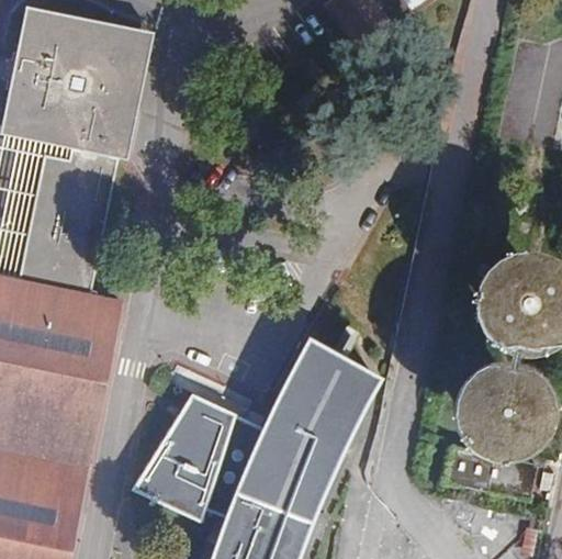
[(366,56),(397,34),(373,0),(329,0),(327,2),(366,56)]
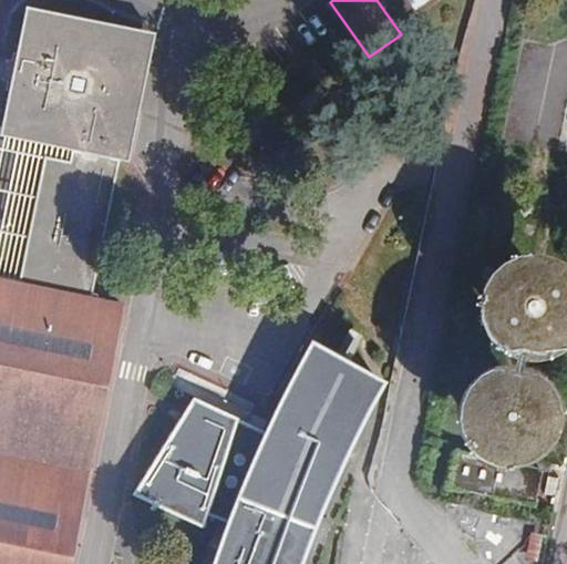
[(19,280),(0,276),(0,563),(66,563),(121,301),(90,295),(119,156),(126,157),(153,31),(27,6),(0,132),(73,146),(70,160),(44,154),(19,280)]
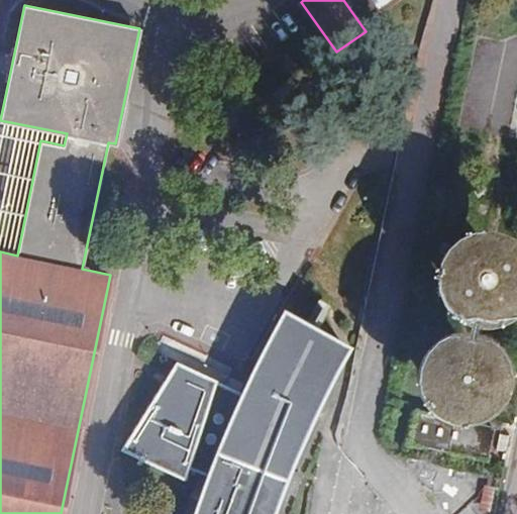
[(481,252),(478,252),(475,252),(464,257),(457,263),(456,266),(453,272),(452,278),(452,282),(454,288),(457,294),(464,300),(468,302),(474,304),(484,304),(490,302),(493,301),(500,294),(502,291),(504,285),(505,276),(503,269),(502,266),(498,261),(496,259),(490,254),(487,253),(481,252)]
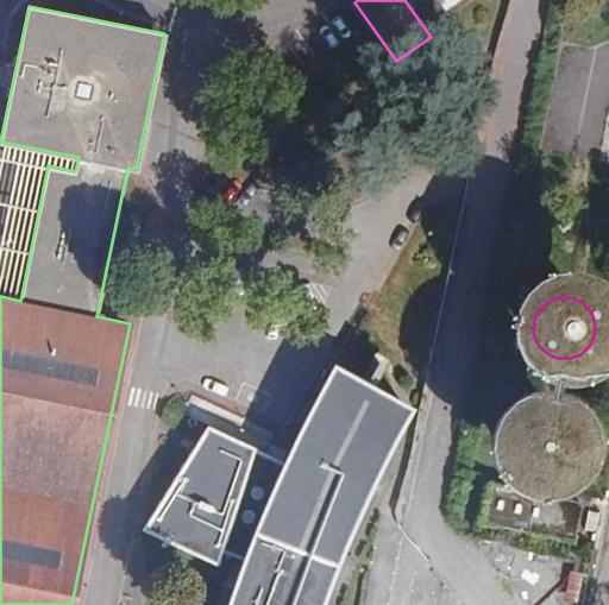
[(318,604),(340,546),(370,479),(407,409),(333,367),(282,466),(257,454),(259,448),(207,424),(143,527),(217,562),(224,549),(245,558),(230,604),(318,604)]
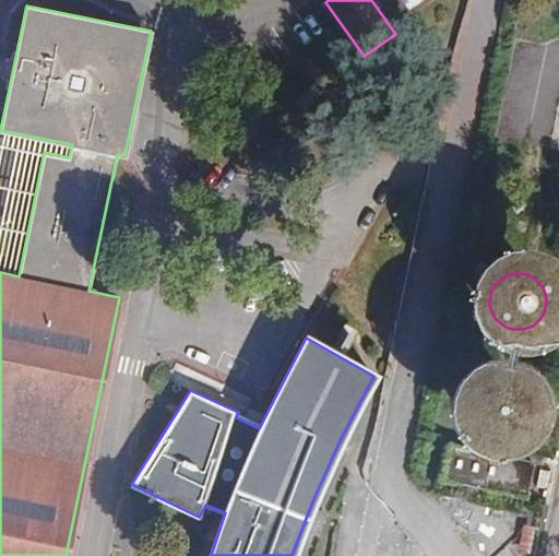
[(501,380),(495,379),(490,380),(484,381),(480,383),(478,386),(473,391),(468,401),(467,411),(470,418),(471,422),(475,427),(477,429),(484,434),(490,436),(497,437),(501,436),(508,434),(511,433),(519,425),(523,415),(524,404),(523,398),(521,394),(519,391),(514,386),(509,382),(504,380),(501,380)]
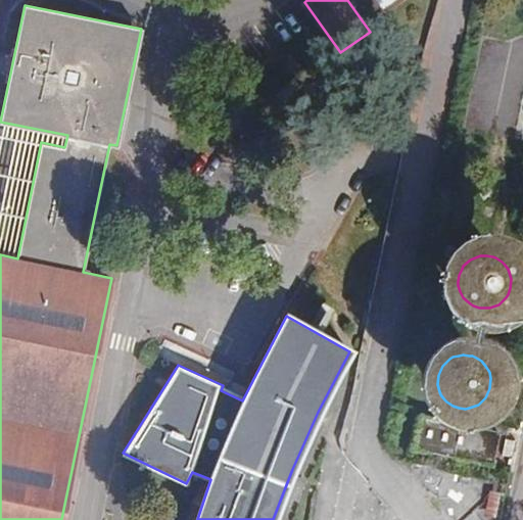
[(498,429),(420,414),(413,446),(492,462),(498,429)]
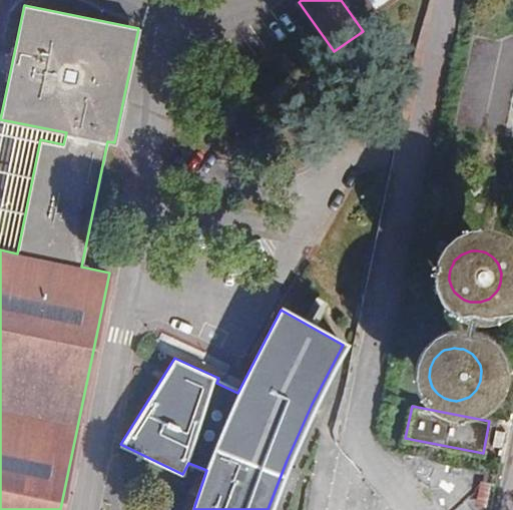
[(493,444),(501,446),(505,430),(496,428),(493,444)]
